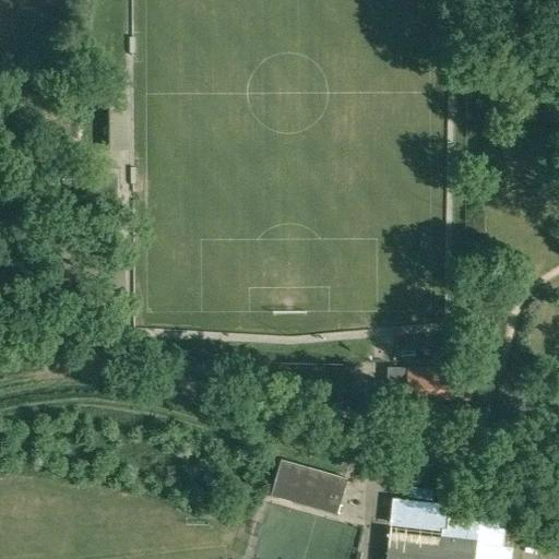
[(404,368),(387,367),(385,385),(404,387),(404,368)]
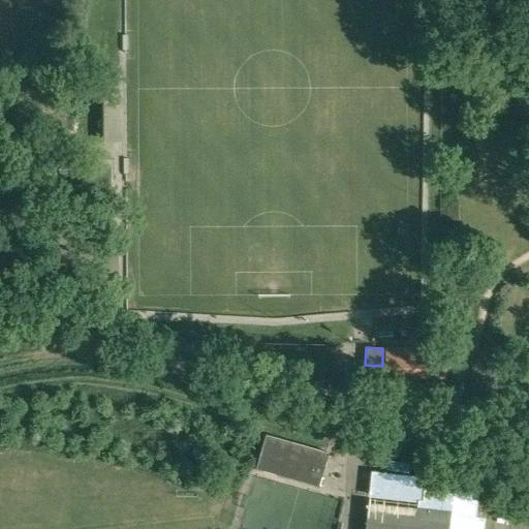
[(443,349),(428,349),(384,348),(384,378),(442,379),(443,349)]
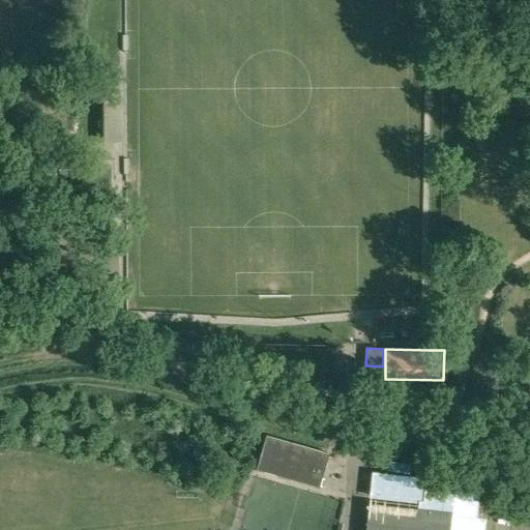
[(319,490),(329,454),(266,437),(256,472),(319,490)]
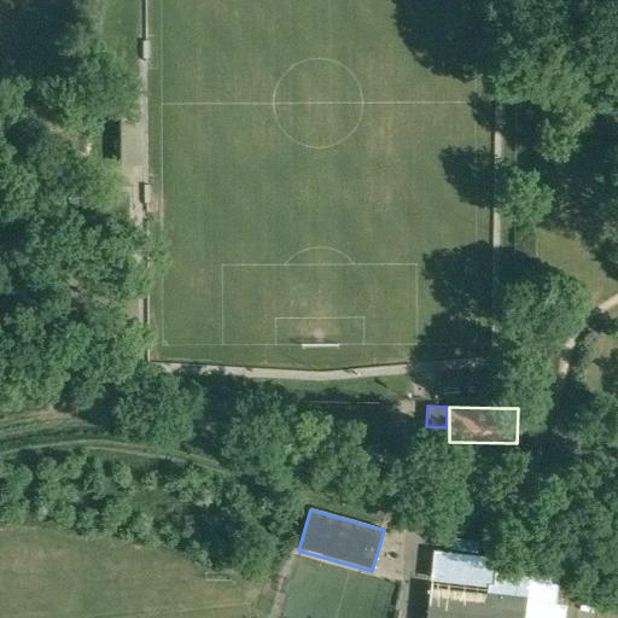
[(560,617),(563,606),(553,606),(558,566),(433,553),(430,588),(429,588),(425,617),(560,617)]
